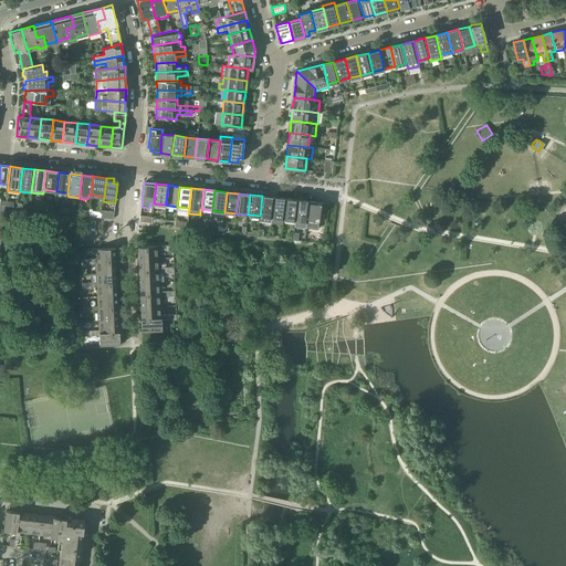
[(271,222),(272,218),(274,198),(262,196),(260,216),(259,221),(271,222)]
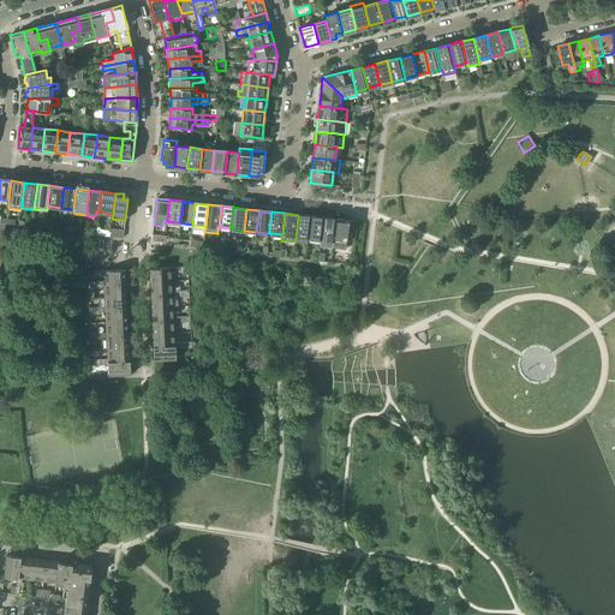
[(310,216),(309,216),(298,215),(296,237),(294,242),(308,244),(308,238),(310,216)]
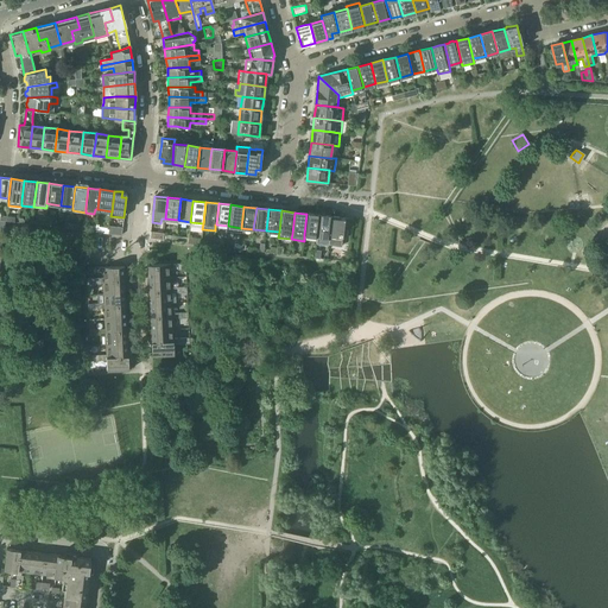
[(304,235),(316,236),(318,215),(306,214),(304,235)]
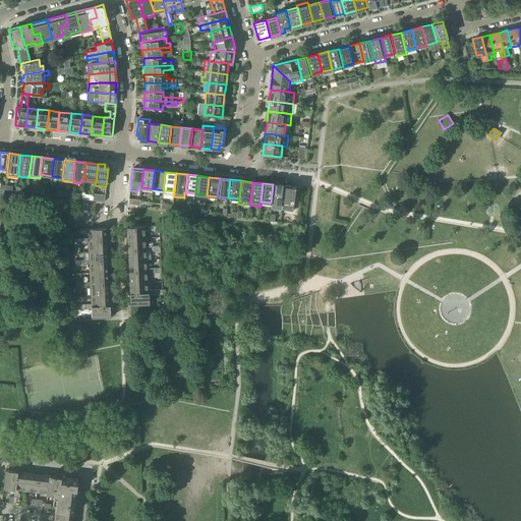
[(271,203),(282,204),(284,185),(273,184),(271,203)]
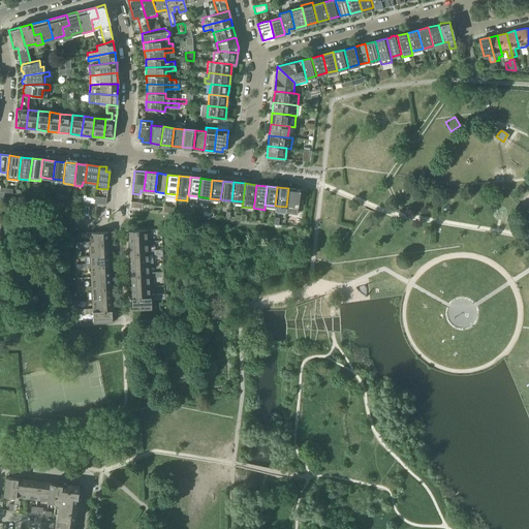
[(288,188),(286,207),(293,208),(293,211),(297,211),(297,209),(298,209),(300,190),(288,188)]
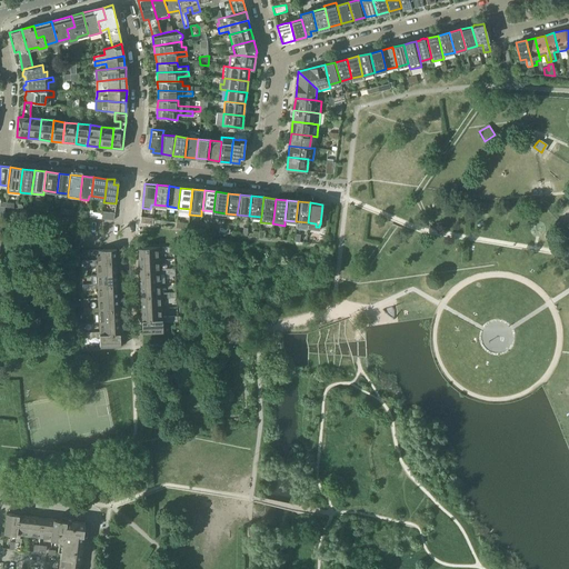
[(141,212),(140,222),(152,225),(153,213),(141,212)]
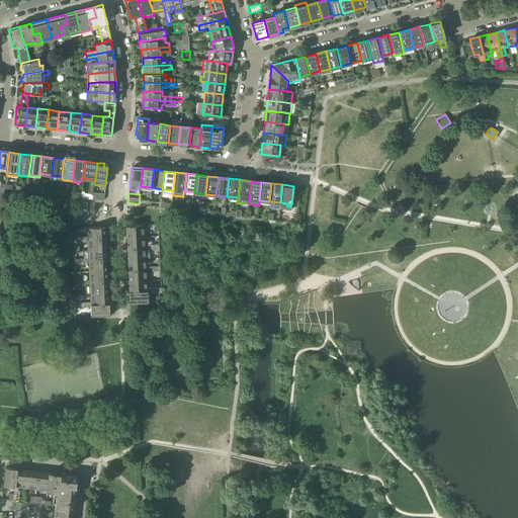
[(125,231),(126,237),(145,236),(145,225),(125,226),(126,231),(125,231)]
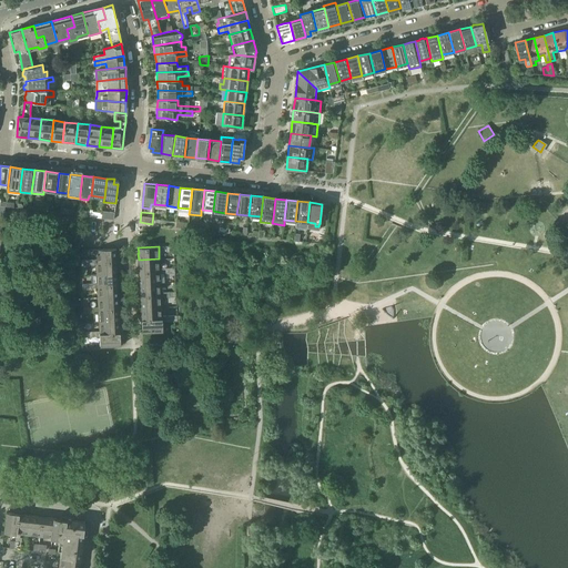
[(81,261),(81,263),(89,263),(117,261),(115,249),(95,250),(95,260),(81,261)]
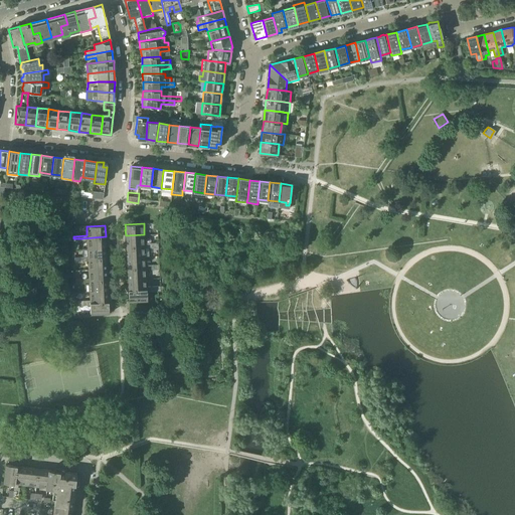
[(126,242),(126,247),(158,244),(158,242),(145,243),(144,234),(126,235),(126,242)]
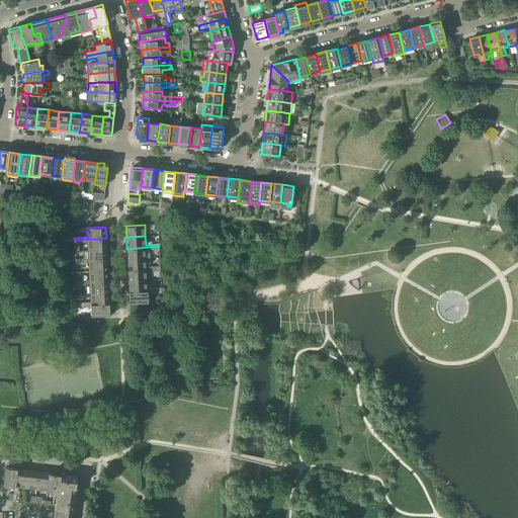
[(87,242),(88,250),(106,249),(106,238),(81,240),(74,240),(74,242),(87,242)]
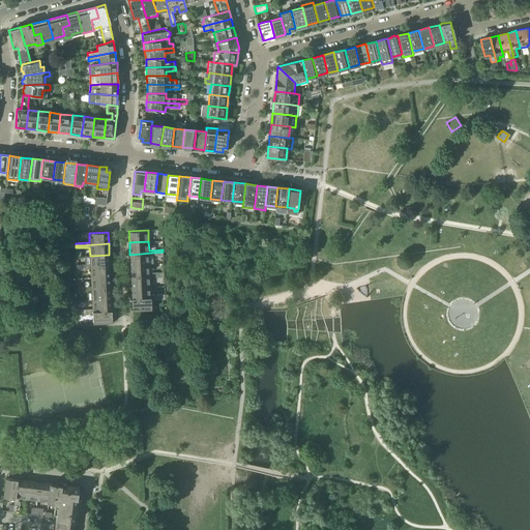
[(130,258),(130,266),(150,265),(149,256),(163,255),(163,252),(129,255),(130,258)]
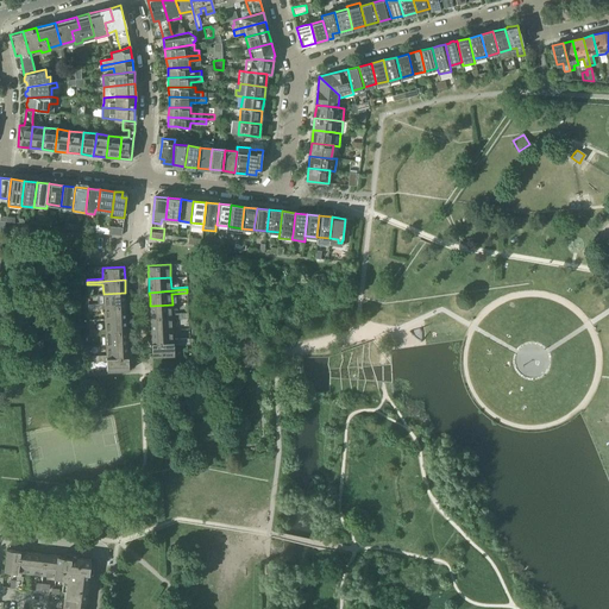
[(88,305),(88,308),(126,306),(125,293),(104,294),(104,305),(88,305)]
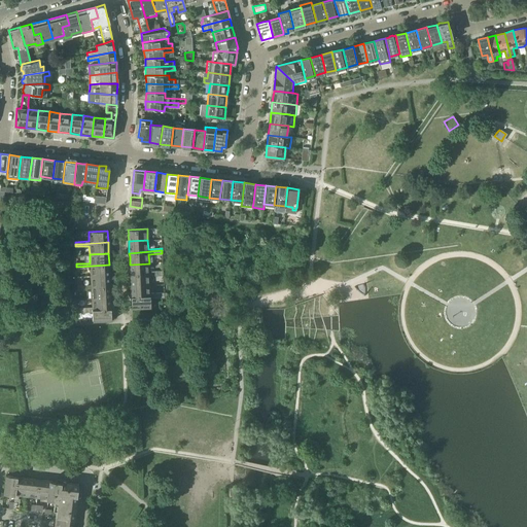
[(130,271),(130,275),(163,273),(163,271),(149,272),(149,264),(130,265),(130,271)]
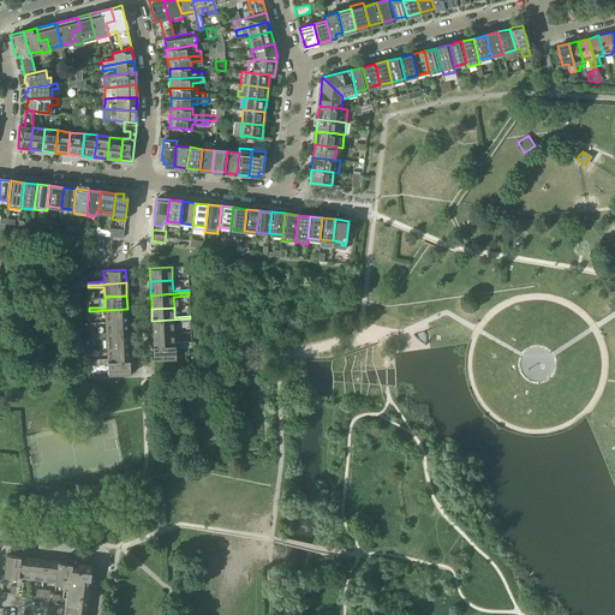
[(105,312),(106,323),(127,322),(127,309),(89,311),(89,314),(105,312)]
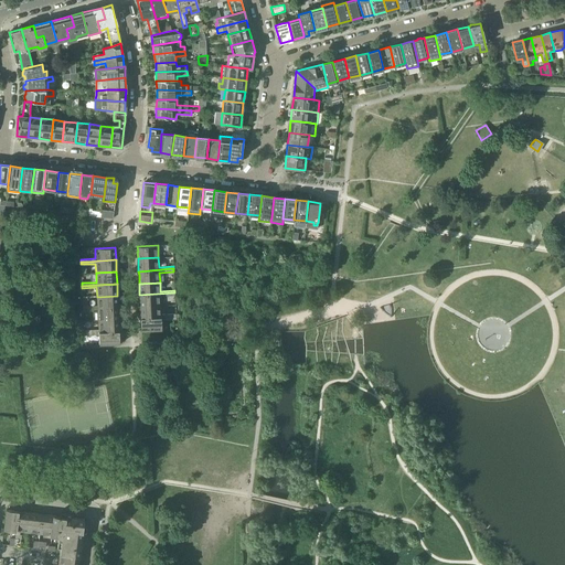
[(140,299),(140,308),(161,306),(160,296),(174,296),(174,292),(139,295),(140,299)]
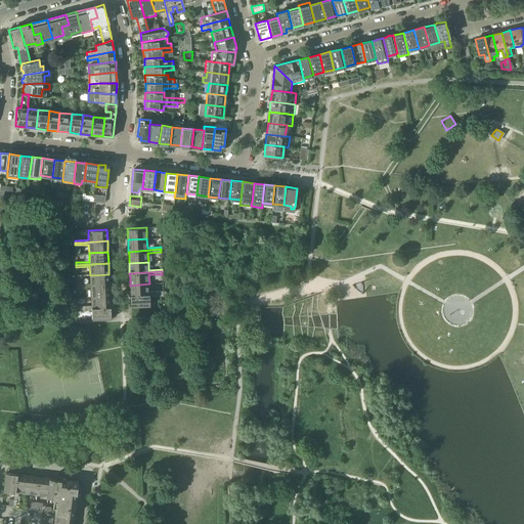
[(77,285),(77,287),(82,287),(110,285),(108,274),(90,275),(90,284),(81,285),(77,285)]
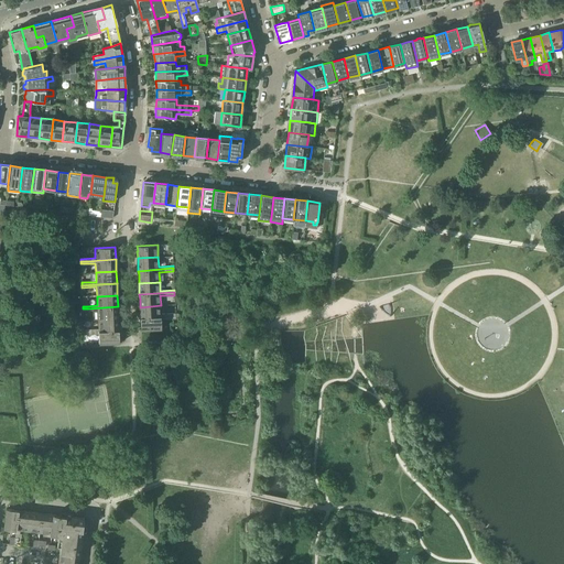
[(140,307),(140,318),(175,316),(175,314),(161,314),(161,305),(140,307)]
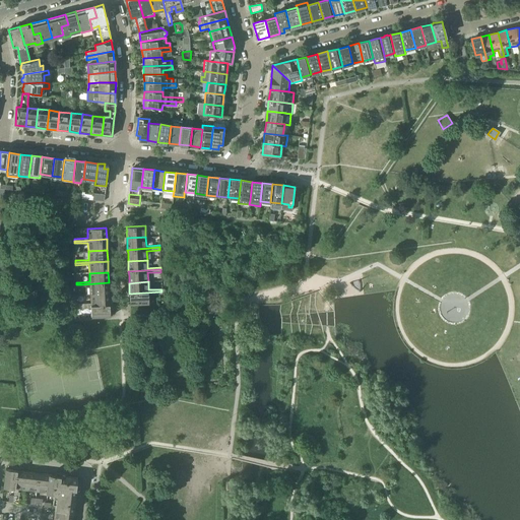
[(90,286),(90,295),(110,294),(109,282),(81,284),(76,284),(76,287),(90,286)]
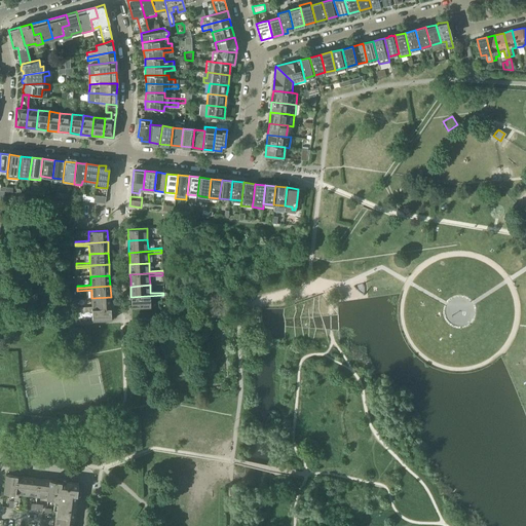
[(333,309),(337,315),(337,313),(323,295),(322,294),(285,307),(285,308),(322,295),(328,303),(333,309)]
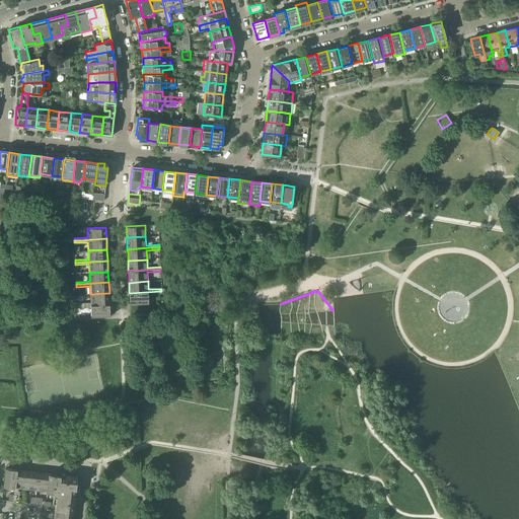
[(161,291),(129,293),(130,304),(149,303),(148,294),(161,293),(161,291)]
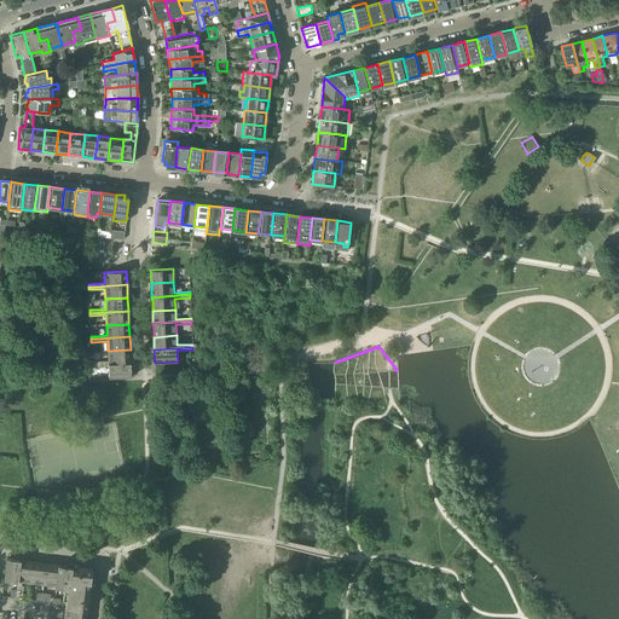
[(92,362),(92,365),(131,363),(131,350),(108,351),(108,362),(92,362)]
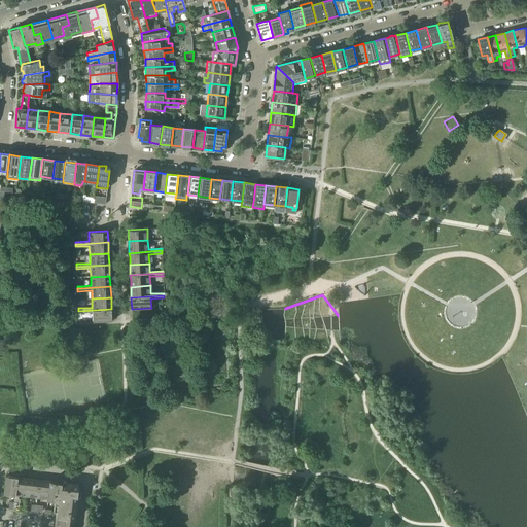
[(447,307),(445,307),(444,310),(444,314),(445,318),(447,322),(449,325),(452,327),(456,328),(461,329),(466,328),(471,325),(475,321),(477,316),(477,312),(477,309),(476,306),(473,306),(475,308),(475,311),(475,314),(475,317),(472,320),(471,322),(469,324),(466,326),(462,327),(459,327),(456,326),(453,325),(451,324),(449,322),(448,321),(447,319),(446,317),(445,314),(446,311),(447,307)]
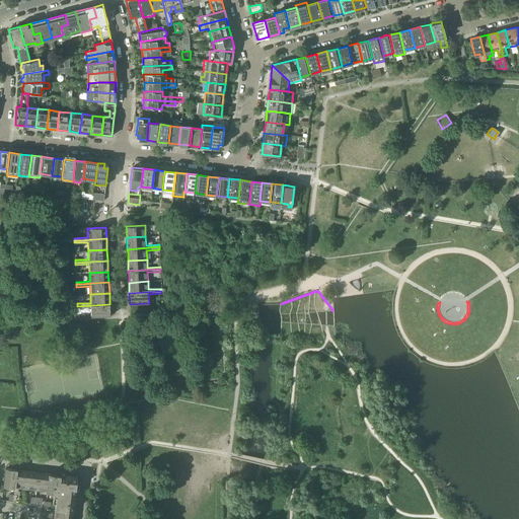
[(109,304),(77,306),(77,308),(91,307),(91,316),(110,316),(109,304)]
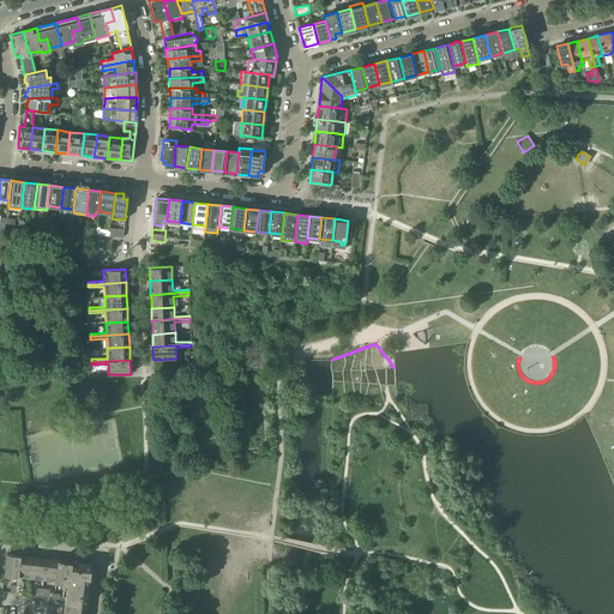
[(4,576),(17,578),(20,555),(6,554),(4,576)]
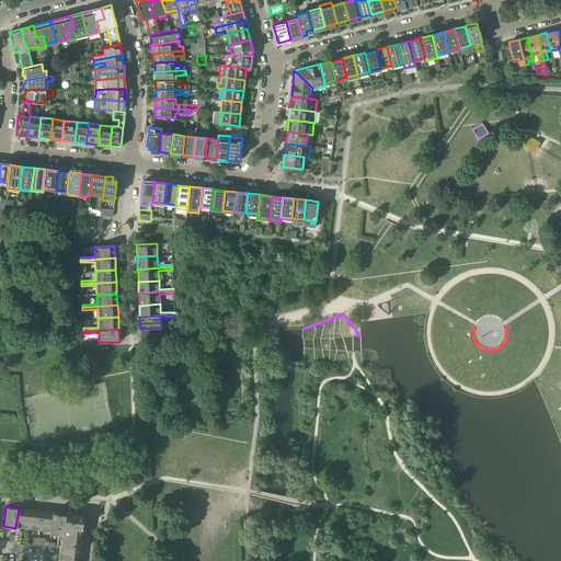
[(15,528),(27,529),(31,508),(19,507),(15,528)]
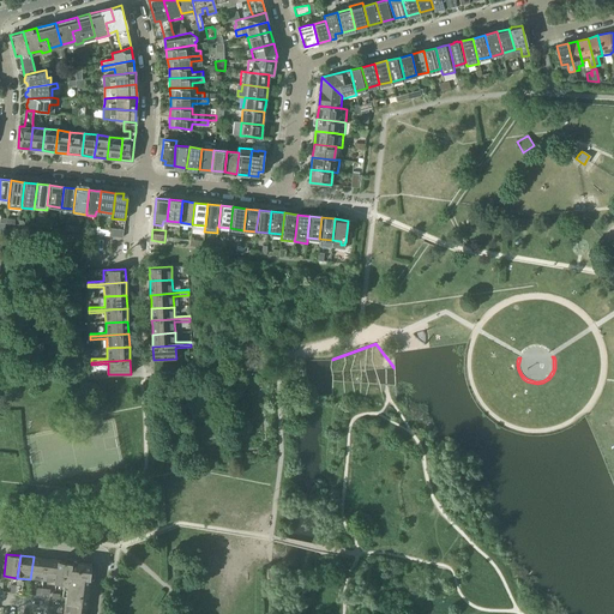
[(30,579),(43,581),(46,559),(34,557),(30,579)]
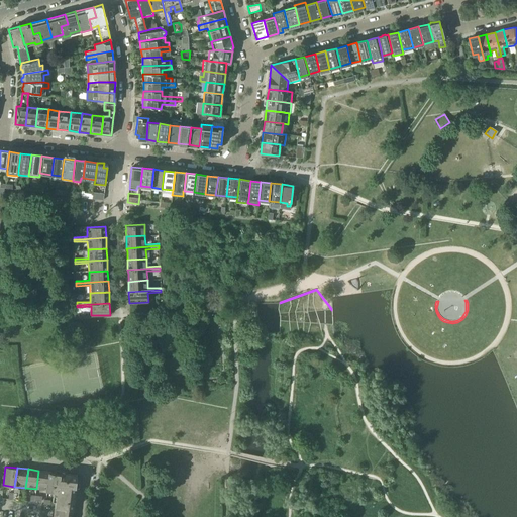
[(36,489),(47,490),(49,472),(38,471),(36,489)]
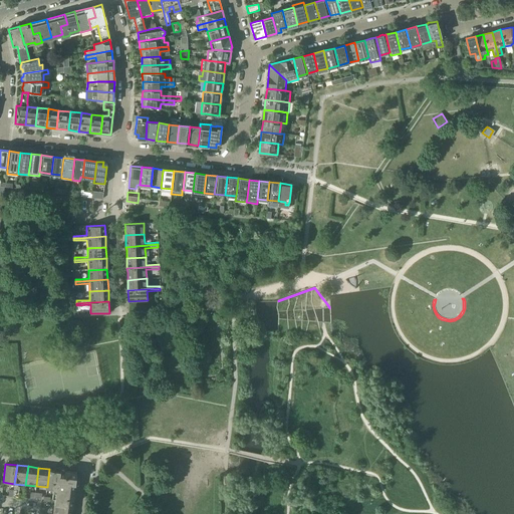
[(56,488),(54,503),(73,505),(76,472),(49,469),(47,487),(56,488)]
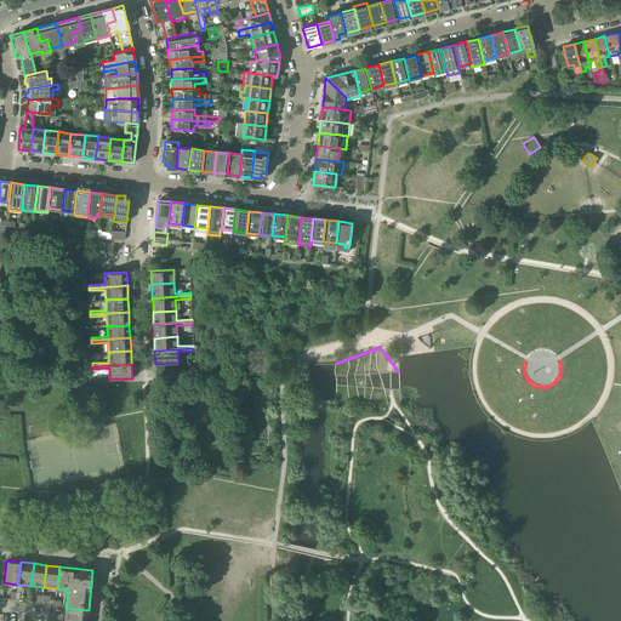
[(66,608),(63,620),(86,620),(89,610),(66,608)]
